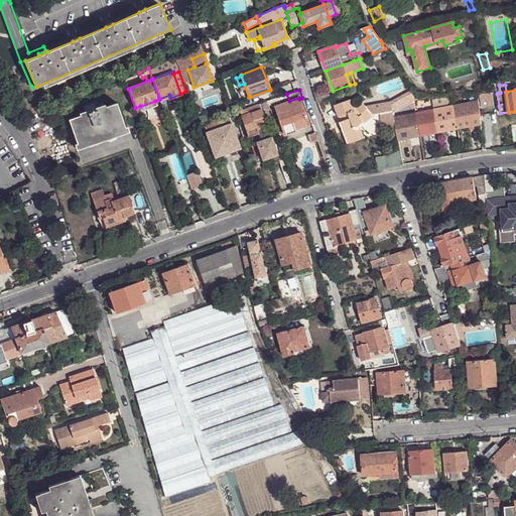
[(314,93),(318,104),(331,99),(329,92),(314,93)]
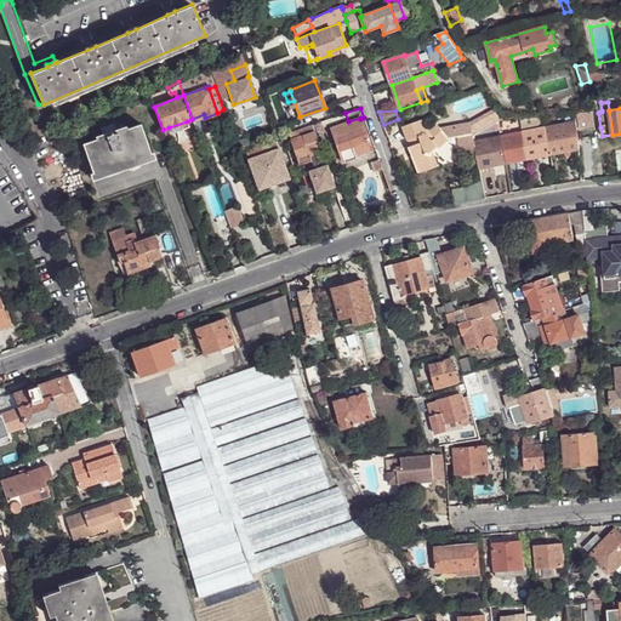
[(496,124),(499,123),(505,119),(502,115),(501,115),(500,112),(477,125),(480,132),(493,125),(496,124)]
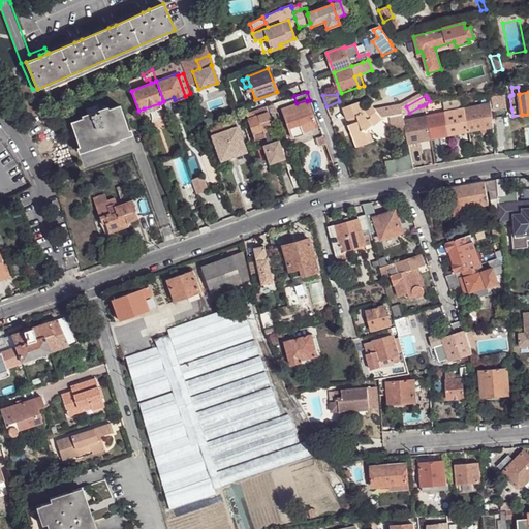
[(506,110),(504,95),(492,97),(494,112),(506,110)]
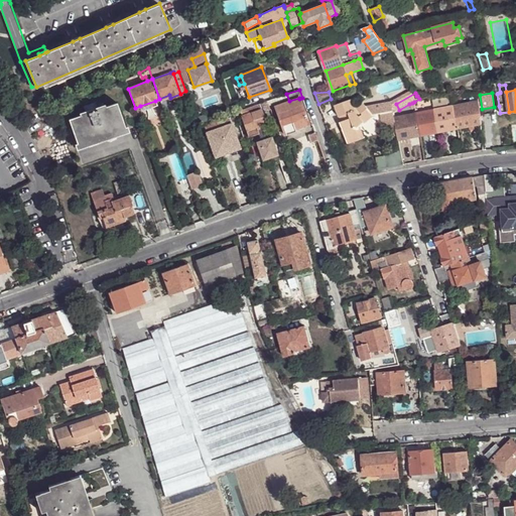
[(159,99),(163,108),(172,105),(170,98),(169,95),(159,99)]
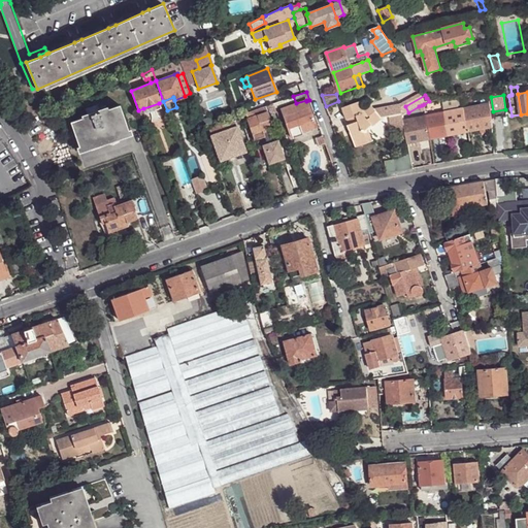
[(287,98),(277,102),(278,106),(289,103),(287,98)]
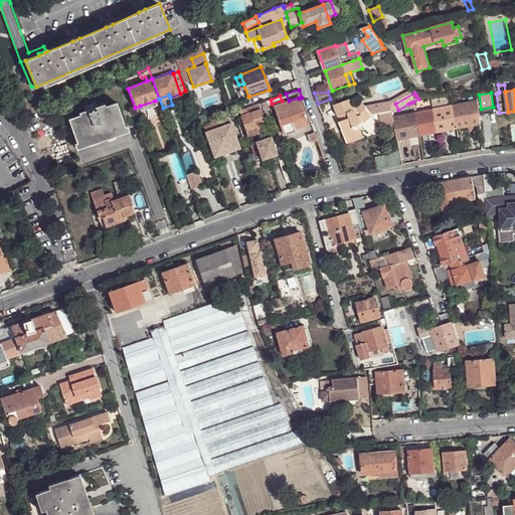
[(299,98),(289,101),(275,106),(285,135),(296,131),(295,128),(308,123),(299,99),(299,98)]
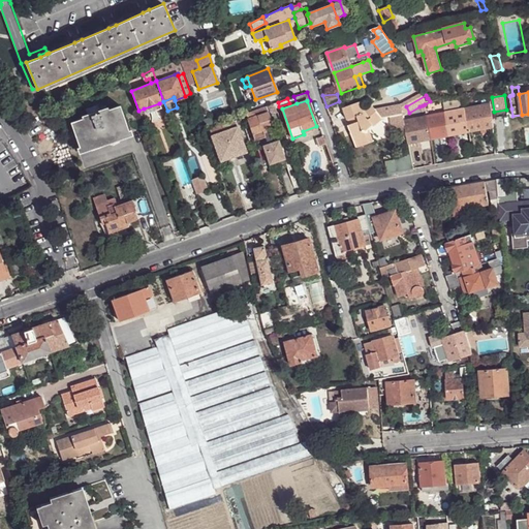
[(402,120),(405,122),(404,121),(404,116),(402,104),(375,109),(371,103),(365,110),(364,110),(361,102),(344,109),(349,120),(351,120),(353,124),(350,125),(349,126),(356,148),(370,144),(367,132),(370,130),(384,118),(393,117),(393,120),(398,118),(399,118),(402,120)]
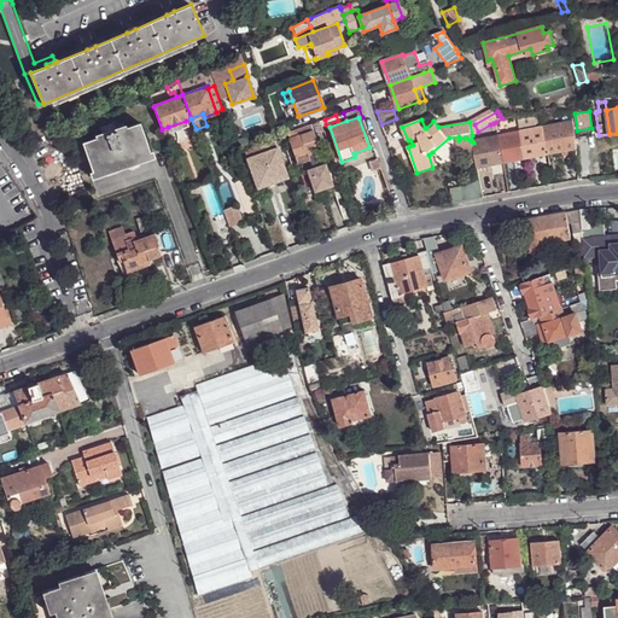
[(168,127),(169,133),(187,126),(186,121),(168,127)]
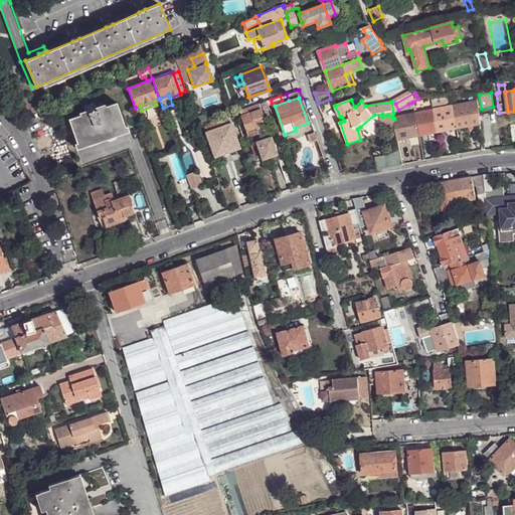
[(265,112),(270,110),(267,101),(262,103),(265,112)]
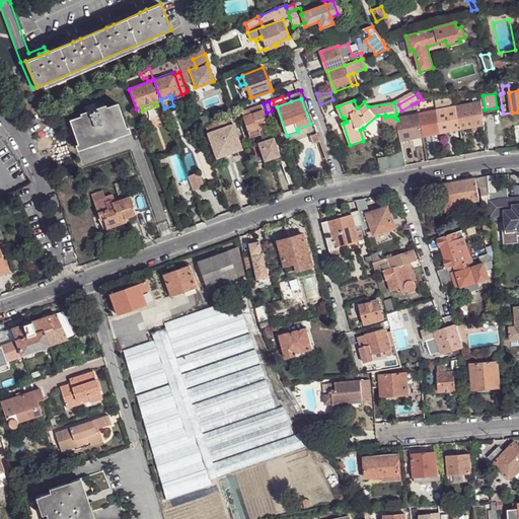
[(460,130),(484,125),(482,109),(480,102),(455,107),(460,130)]
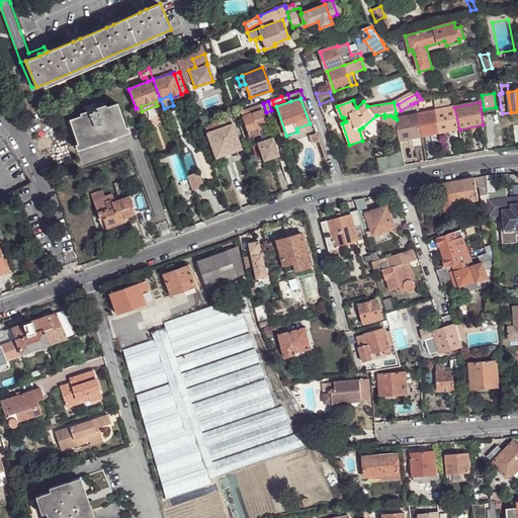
[(98,110),(87,113),(70,119),(79,146),(126,130),(117,103),(105,107),(98,110)]
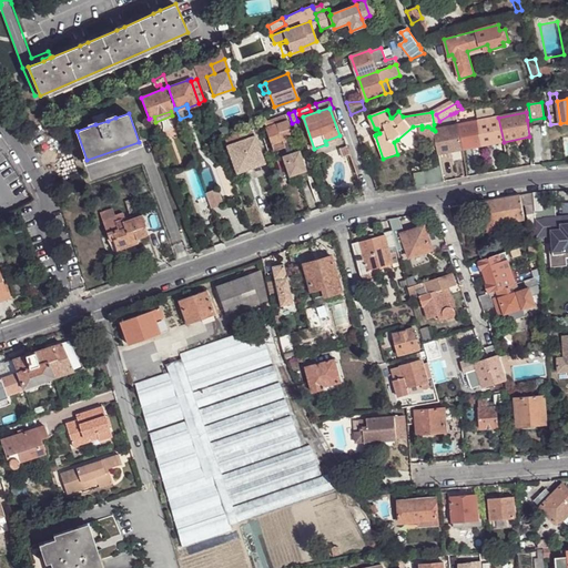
[(93,117),(95,124),(108,121),(105,115),(104,113),(93,117)]
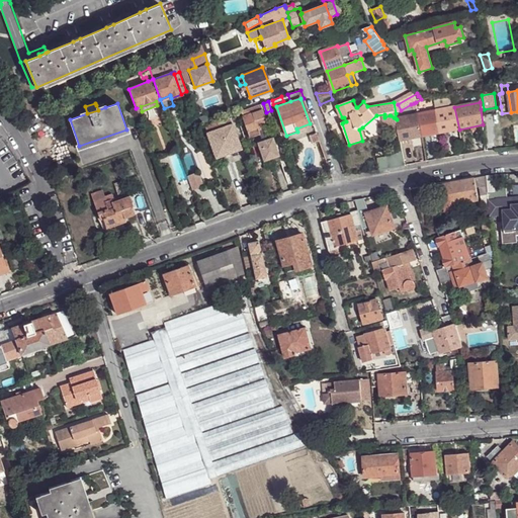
[(242,112),(244,116),(261,110),(259,105),(242,112)]
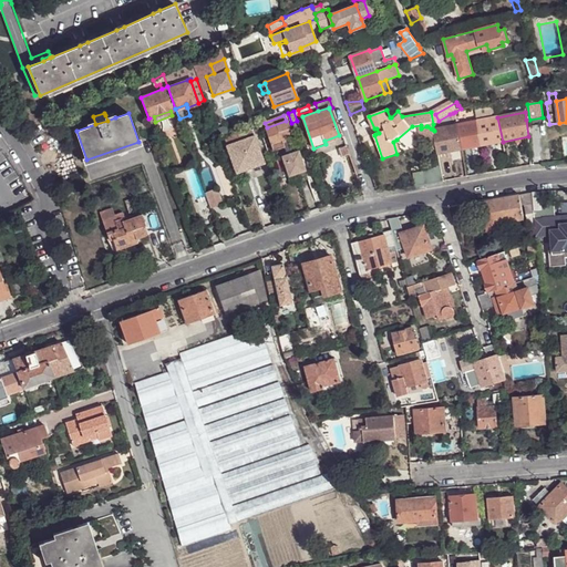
[(482,146),(503,142),(497,117),(477,121),(482,146)]
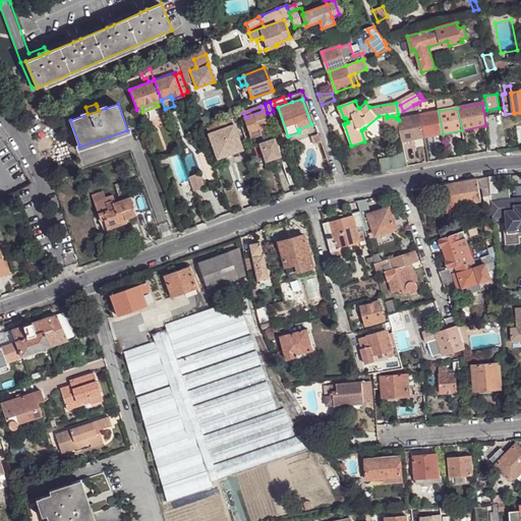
[(263,111),(245,117),(243,118),(250,137),(261,134),(259,130),(270,126),(264,110),(263,111)]
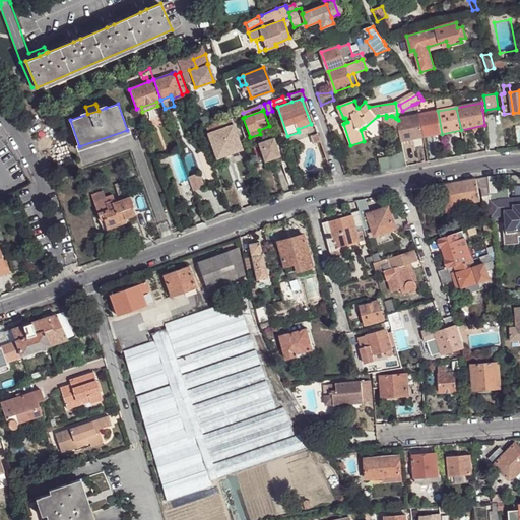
[(271,126),(277,123),(272,111),(267,113),(271,126)]
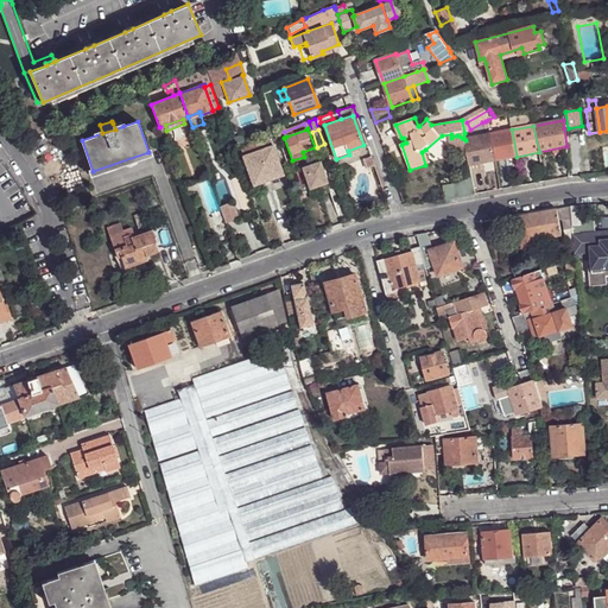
[(495,160),(517,157),(512,130),(491,134),(495,160)]
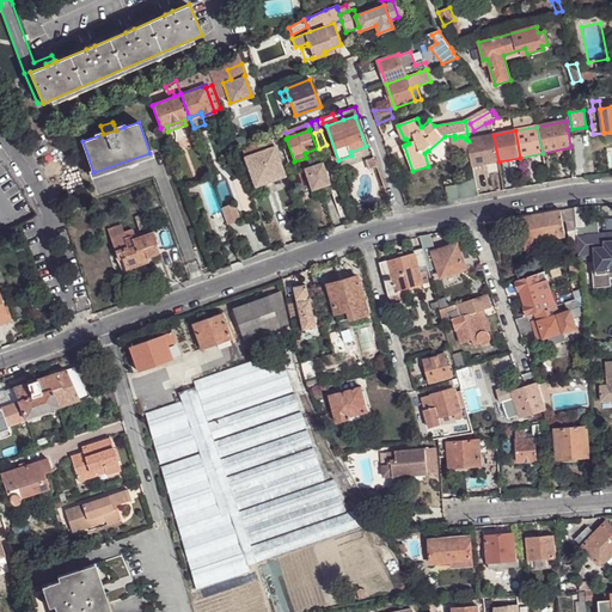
[(472,166),(499,161),(494,135),(467,140),(469,141),(471,152),(472,166)]
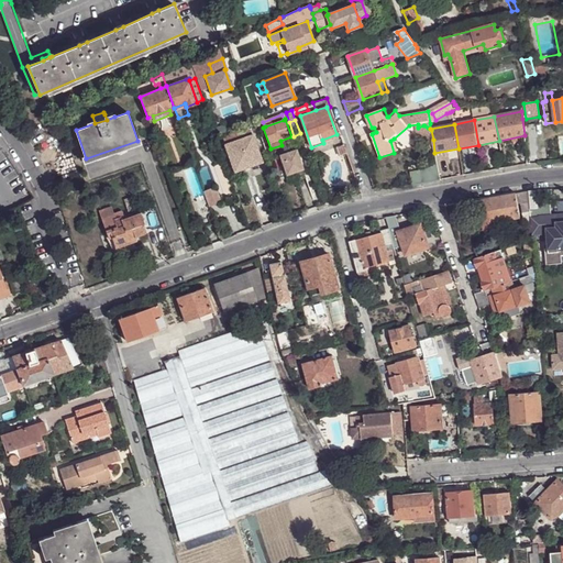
[(421,142),(433,140),(431,130),(428,128),(424,125),(423,125),(418,128),(421,142)]
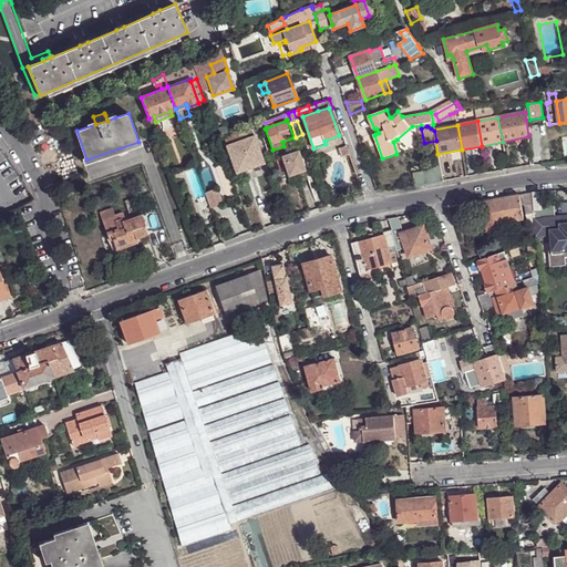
[(224,137),(226,145),(254,136),(250,129),(224,137)]
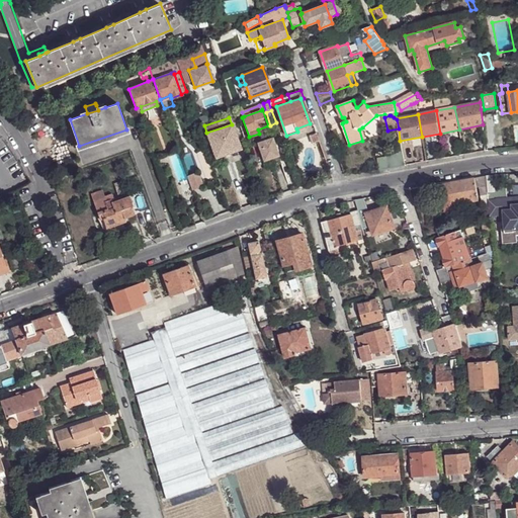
[(232,124),(206,133),(213,152),(227,147),(229,153),(241,149),(232,124)]
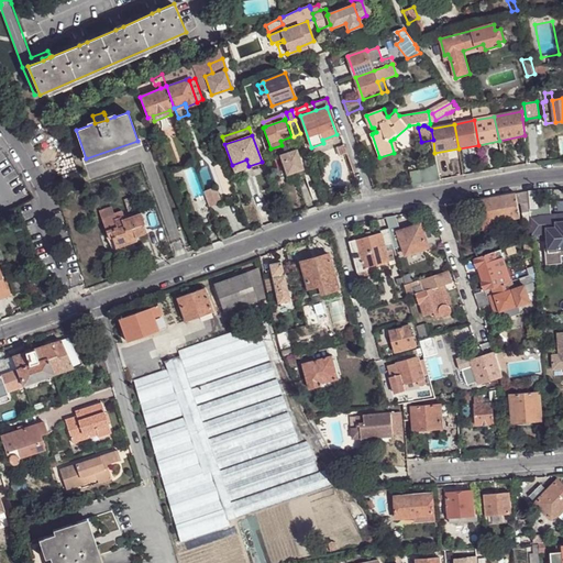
[(346,154),(343,144),(335,147),(340,156),(346,154)]
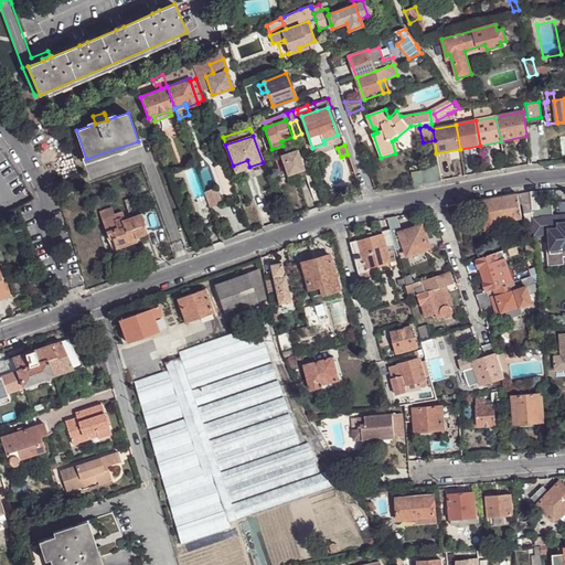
[(305,170),(298,149),(281,156),(288,176),(305,170)]
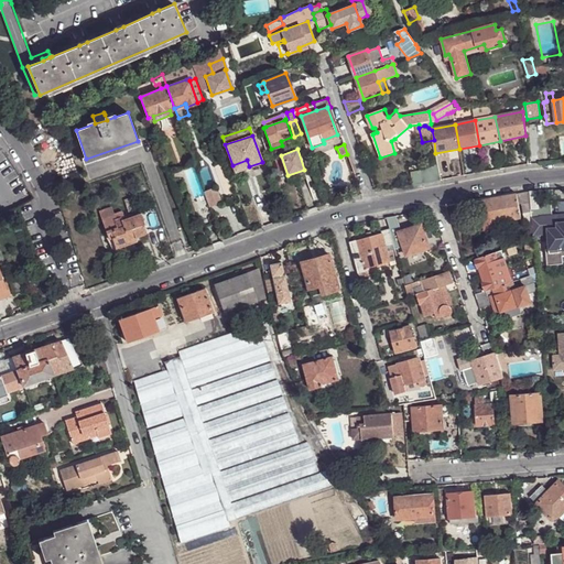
[(420,170),(411,172),(413,185),(422,183),(420,170)]
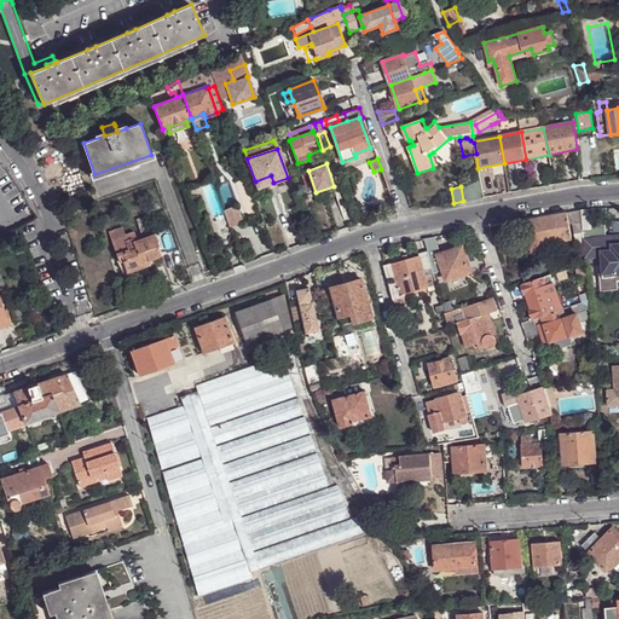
[(226,214),(230,226),(242,223),(236,206),(224,209),(226,214)]
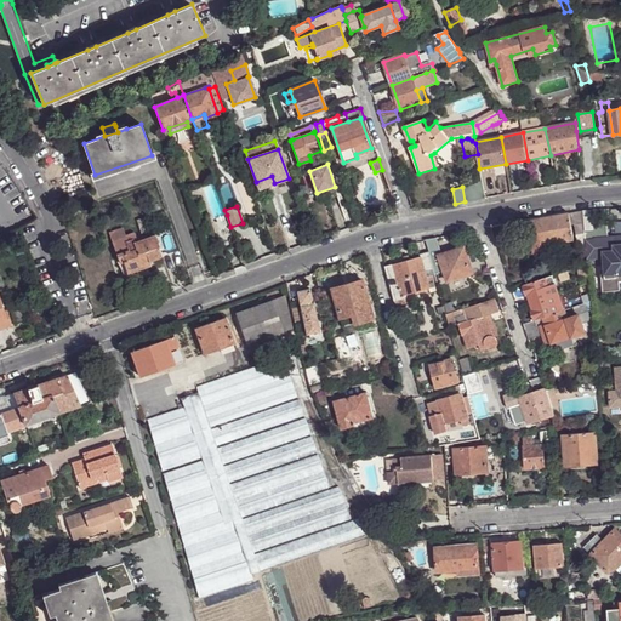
[(592,210),(582,211),(585,229),(593,229),(592,222),(592,210)]
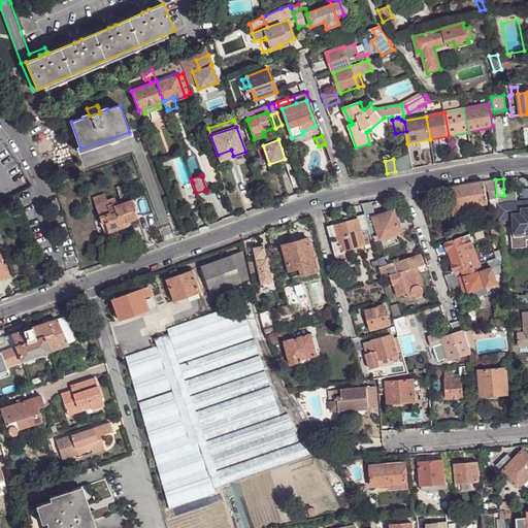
[(495,179),(484,182),(486,194),(489,193),(491,204),(488,205),(489,211),(498,209),(497,195),(495,179)]
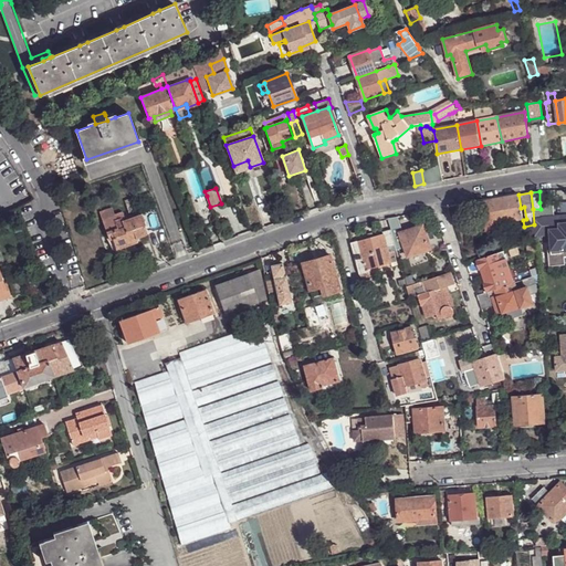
[(493,199),(481,201),(486,231),(499,229),(498,222),(523,218),(521,208),(519,195),(493,199)]
